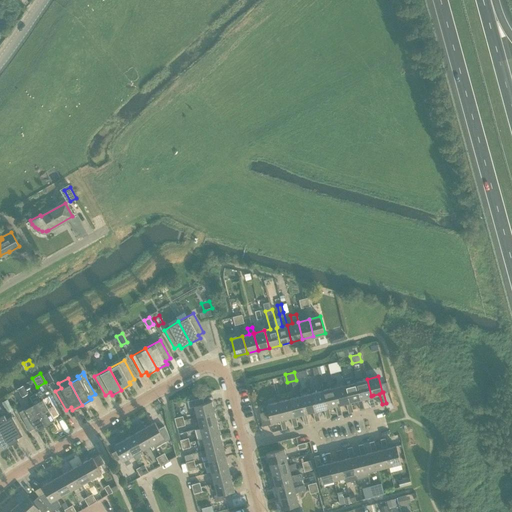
[(375,405),(373,395),(371,396),(367,379),(355,381),(360,399),(362,398),(368,397),(371,407),(375,405)]
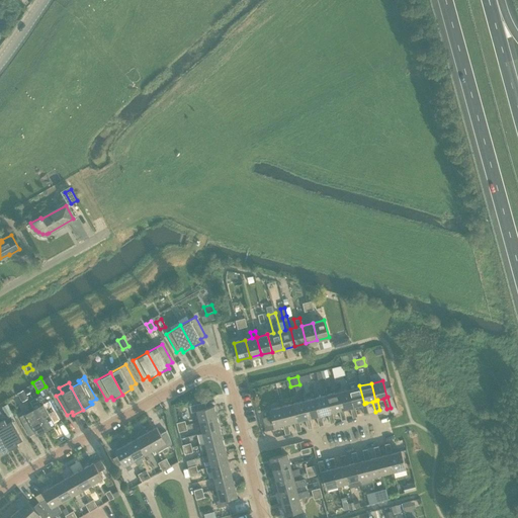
[(359,385),(348,389),(353,407),(354,406),(361,404),(363,414),(368,413),(366,403),(364,404),(359,385)]
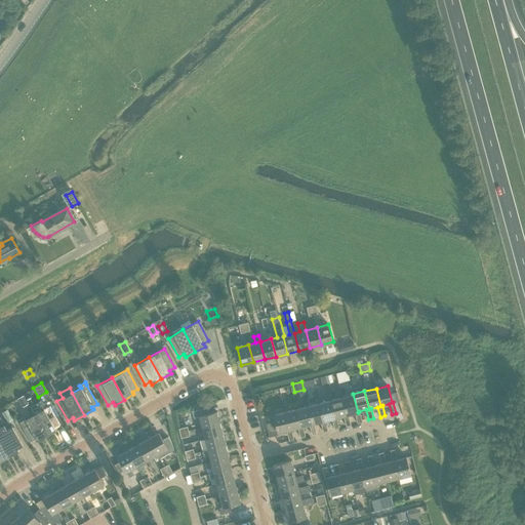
[(32,398),(29,392),(17,398),(23,407),(29,403),(27,401),(32,398)]
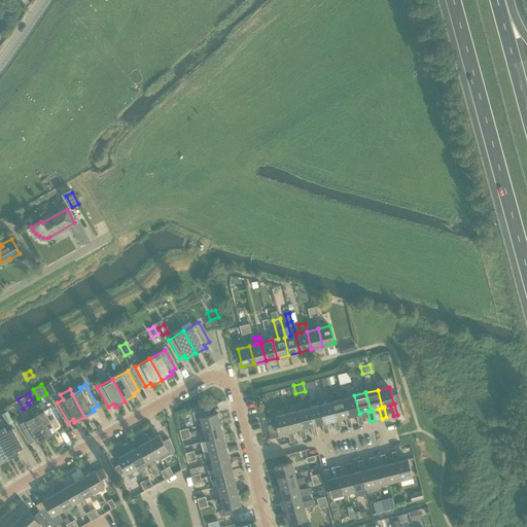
[(354,395),(343,398),(348,416),(349,416),(356,414),(358,424),(363,423),(360,413),(359,414),(354,395)]
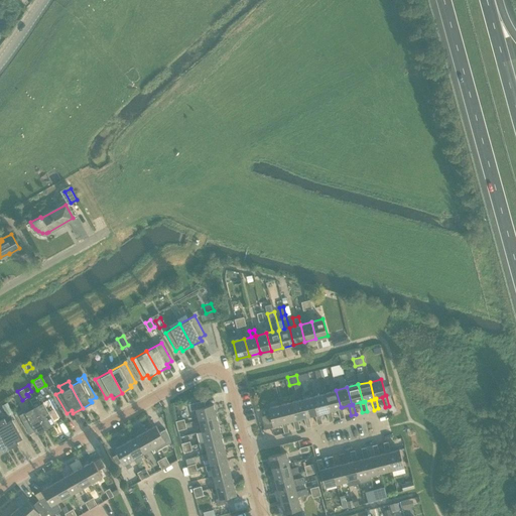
[(336,390),(325,393),(330,410),(331,410),(338,408),(340,418),(345,417),(342,407),(341,407),(336,390)]
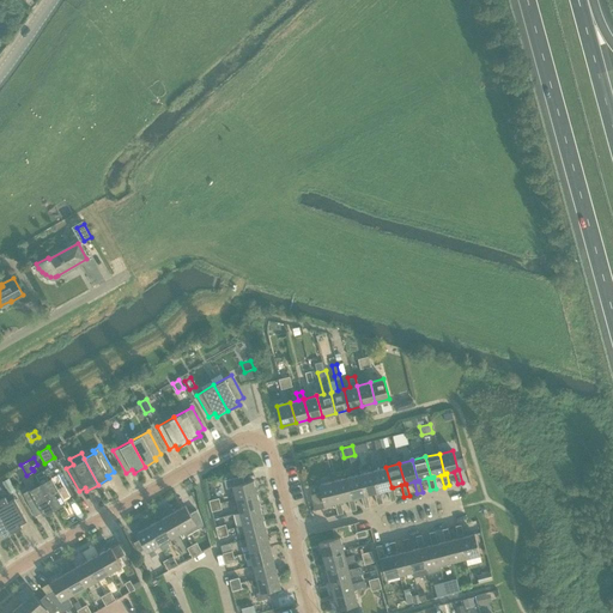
[(386,467),(372,471),(378,491),(380,491),(388,489),(390,501),(396,499),(393,487),(392,487),(386,467)]
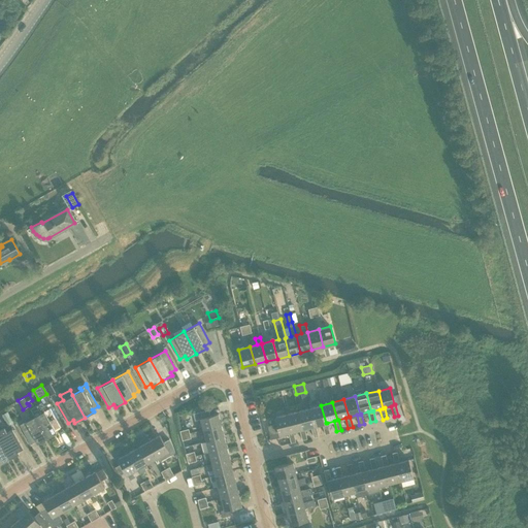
[(321,405),(309,408),(314,426),(316,425),(323,424),(325,434),(330,432),(327,423),(326,423),(321,405)]
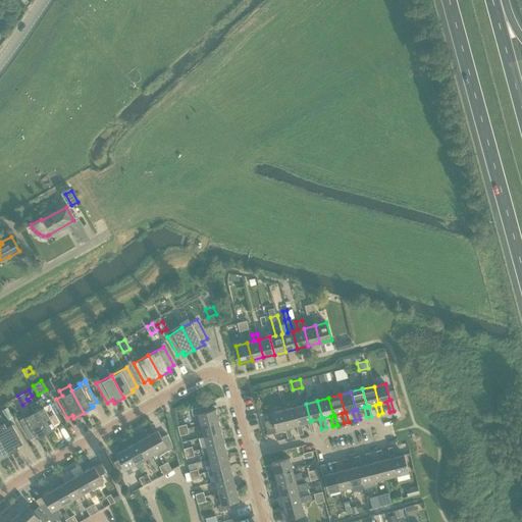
[(35,411),(46,433),(56,428),(54,425),(60,422),(49,403),(35,411)]
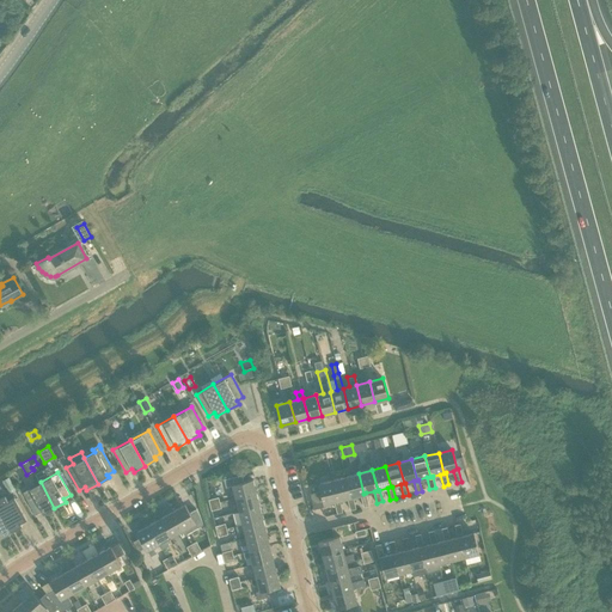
[(359,473),(346,476),(350,497),(353,496),(361,494),(363,506),(369,505),(366,493),(363,494),(359,473)]
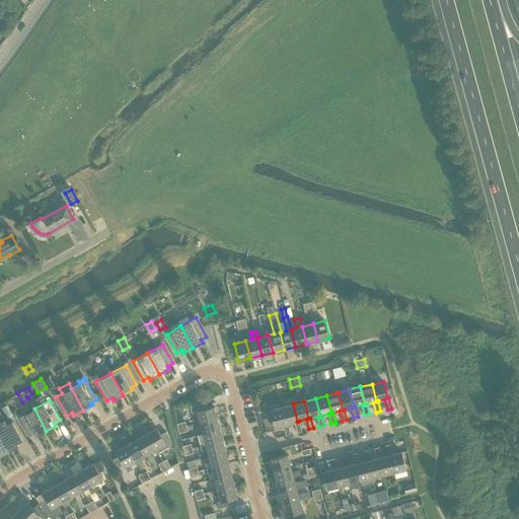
[(293,403),(282,406),(286,424),(288,424),(294,422),(297,432),(302,431),(299,421),(297,422),(293,403)]
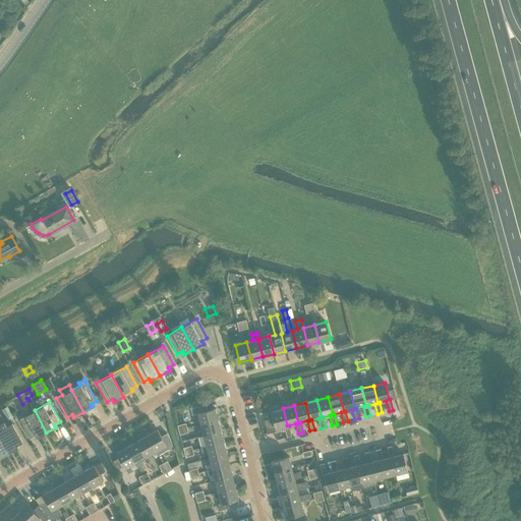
[(13,416),(7,406),(2,409),(8,419),(13,416)]
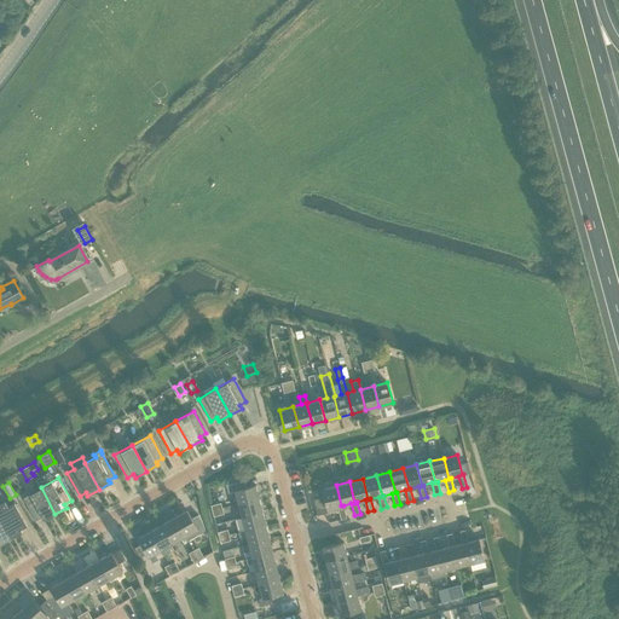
[(235,490),(238,504),(259,498),(255,485),(235,490)]
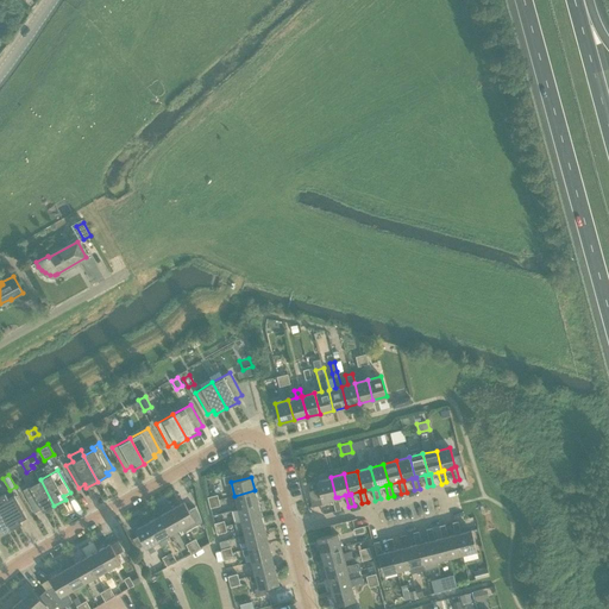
[(336,497),(331,477),(316,481),(319,488),(308,490),(313,506),(324,503),(324,501),(332,498),(336,510),(340,509),(338,497),(336,497)]
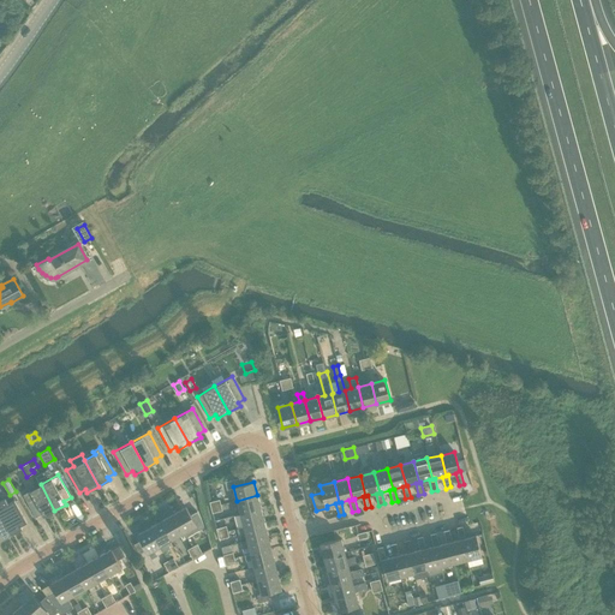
[(43,517),(54,511),(41,484),(23,495),(35,517),(42,513),(43,517)]
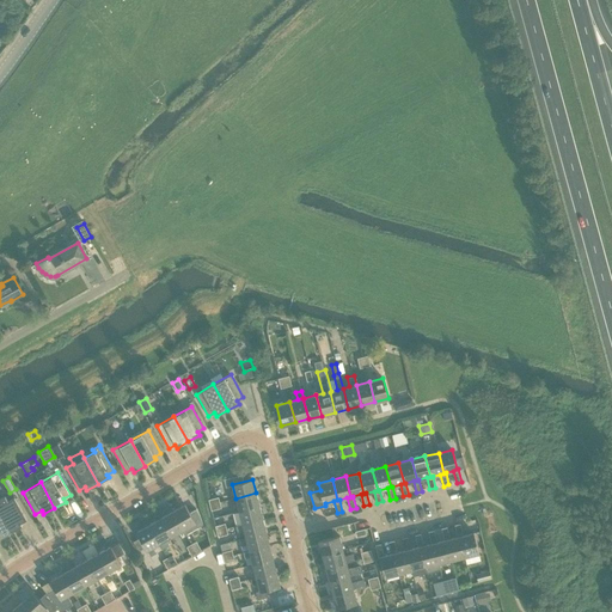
[(210,505),(220,502),(219,497),(218,497),(214,487),(207,488),(209,500),(210,505)]
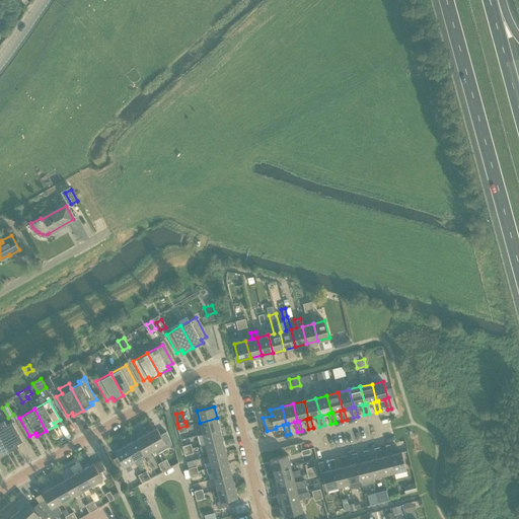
[(200,423),(203,434),(220,429),(217,418),(200,423)]
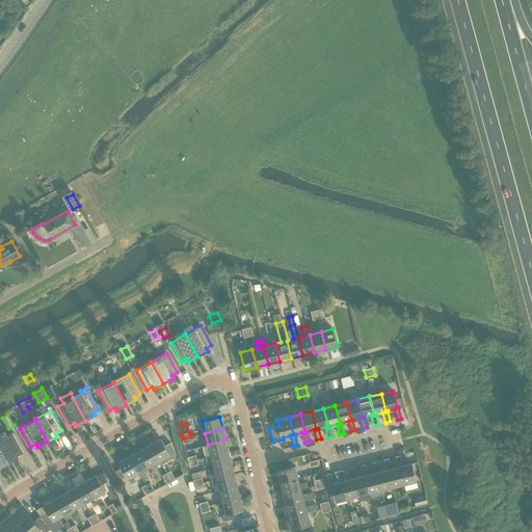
[(0,445),(9,462),(20,457),(18,454),(23,451),(12,432),(6,435),(3,430),(0,431),(0,445)]
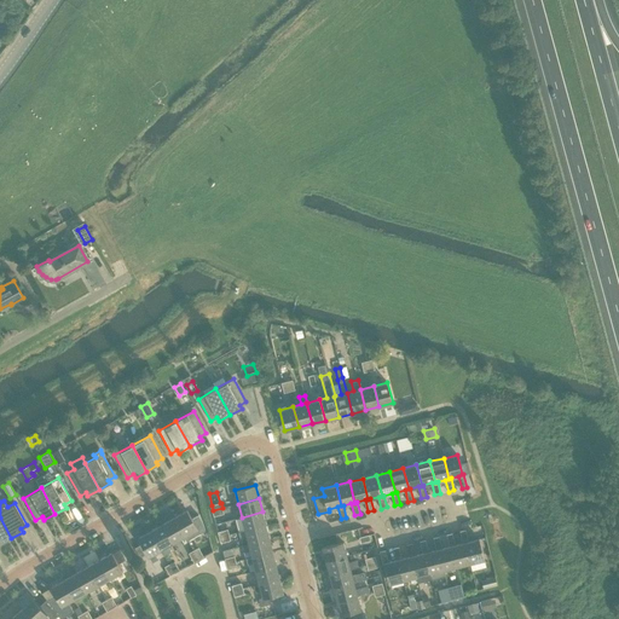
[(174,518),(185,536),(197,528),(187,510),(174,518)]
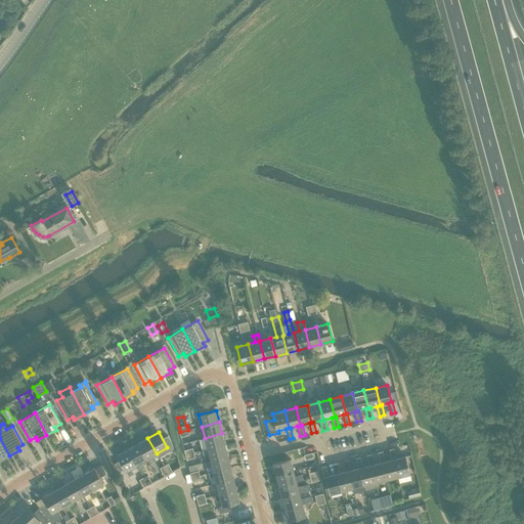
[(222,433),(205,438),(208,448),(208,449),(225,444),(222,433)]
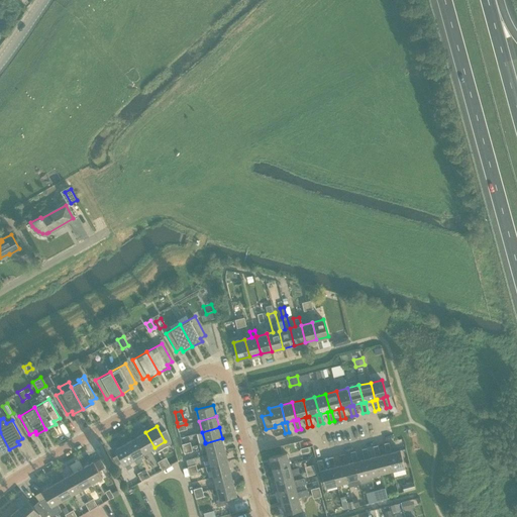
[(0,454),(9,449),(0,432),(0,454)]
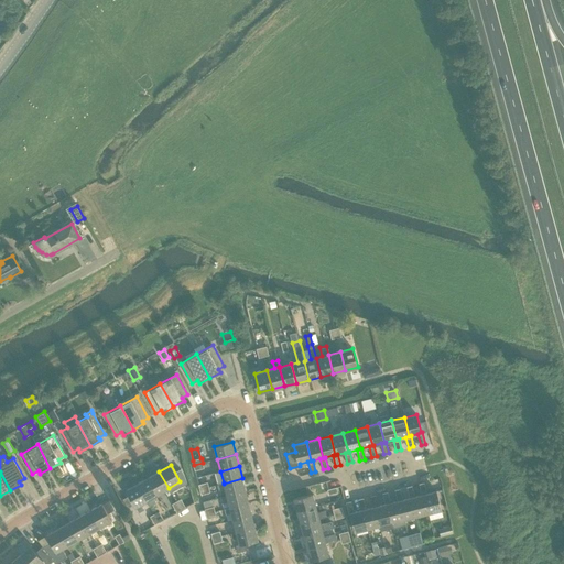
[(148,477),(158,495),(169,488),(159,472),(148,477)]
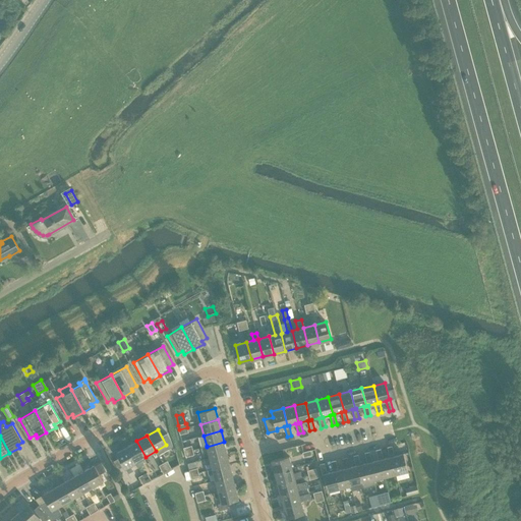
[(141,459),(146,457),(136,441),(126,447),(135,462),(136,462),(139,467),(145,464),(141,459)]
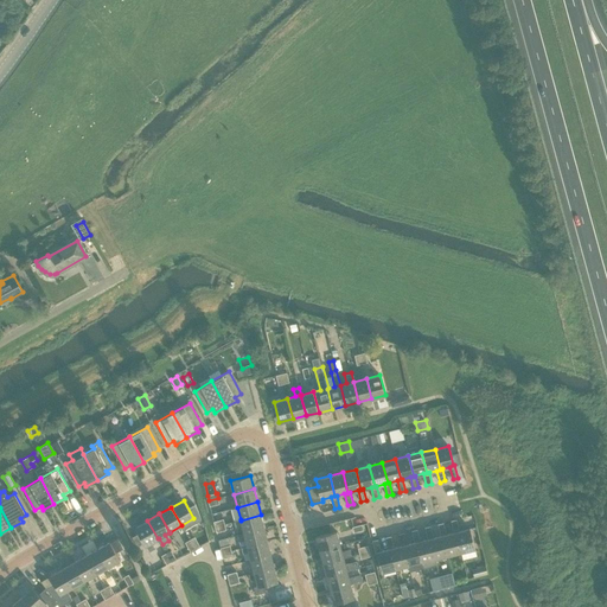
[(242,525),(244,534),(264,528),(261,515),(241,521),(241,519),(234,522),(235,526),(242,525)]
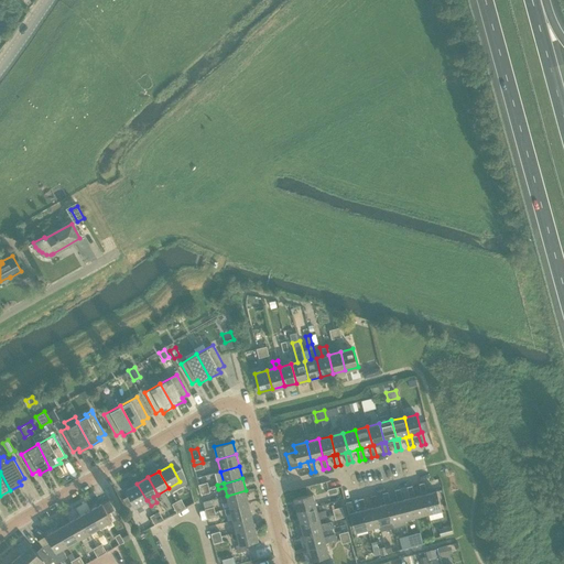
[(419,484),(422,495),(424,494),(429,513),(441,510),(436,490),(426,494),(424,483),(419,484)]
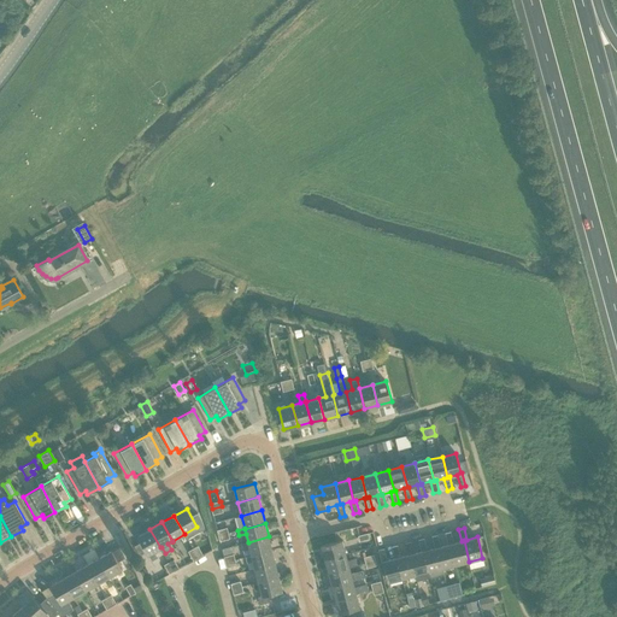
[(148,554),(160,547),(150,529),(137,536),(148,554)]
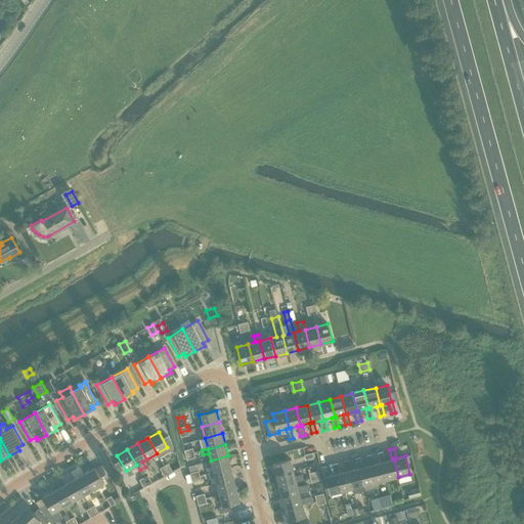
[(394,459),(392,460),(385,461),(383,451),(378,452),(381,463),(382,462),(387,479),(398,477),(394,459)]
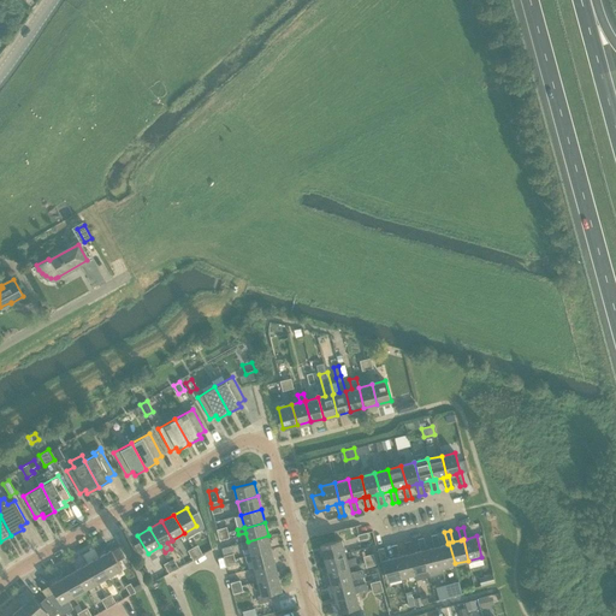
[(431,534),(434,546),(436,546),(442,567),(455,563),(449,543),(448,544),(439,545),(437,533),(431,534)]
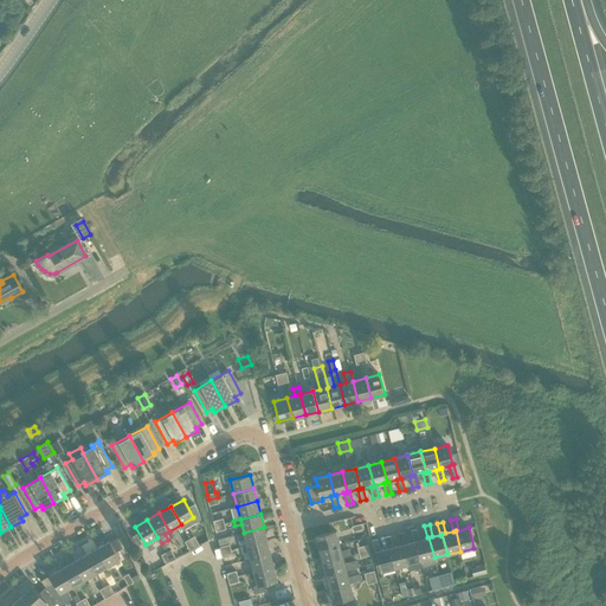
[(246,546),(268,540),(264,527),(244,533),(246,545),(246,546)]
